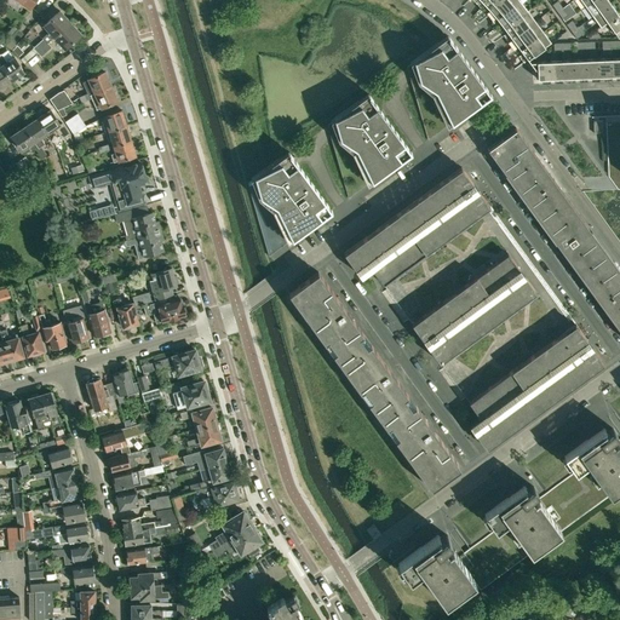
[(497,0),(488,9),(492,12),(487,16),(493,21),(497,17),(517,0),(497,0)]
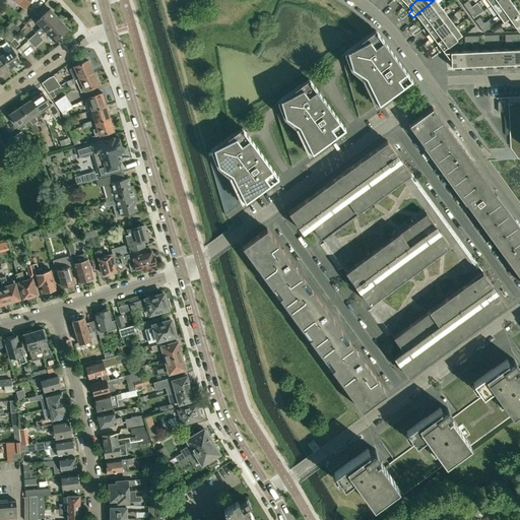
[(435,0),(434,0),(416,14),(413,17),(416,22),(420,20),(424,23),(443,8),(435,0)]
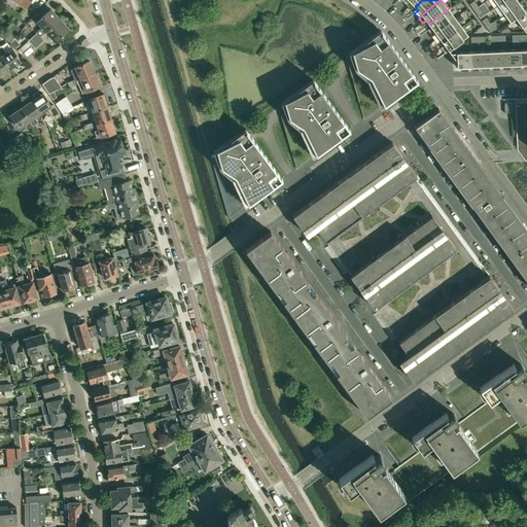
[(504,13),(519,3),(517,0),(504,0),(498,5),(504,13)]
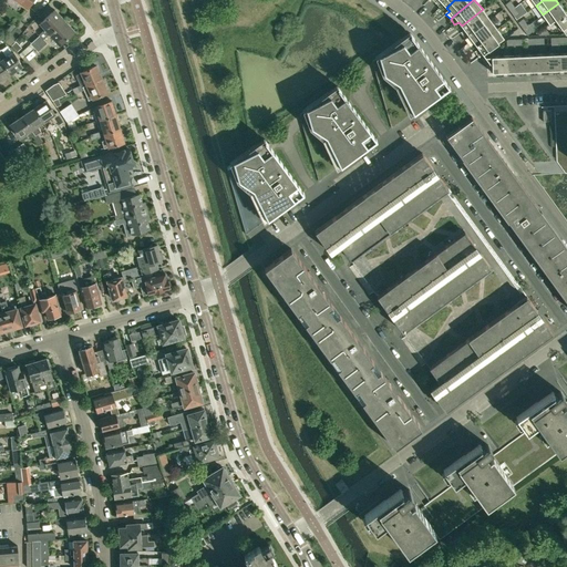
[(509,10),(515,7),(509,1),(505,4),(509,10)]
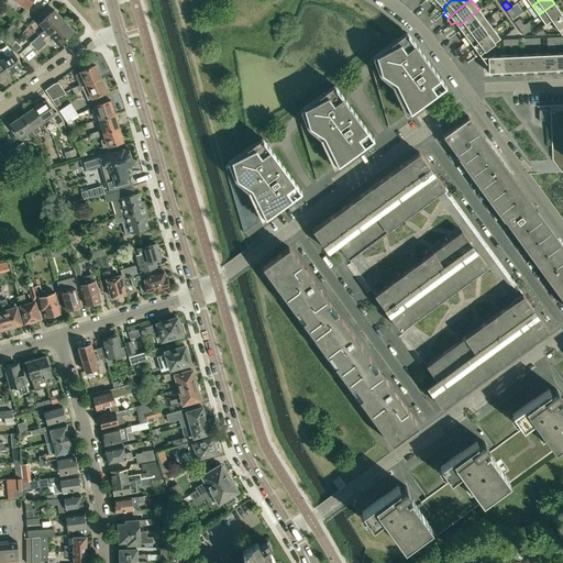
[(545,23),(561,12),(554,3),(539,14),(545,23)]
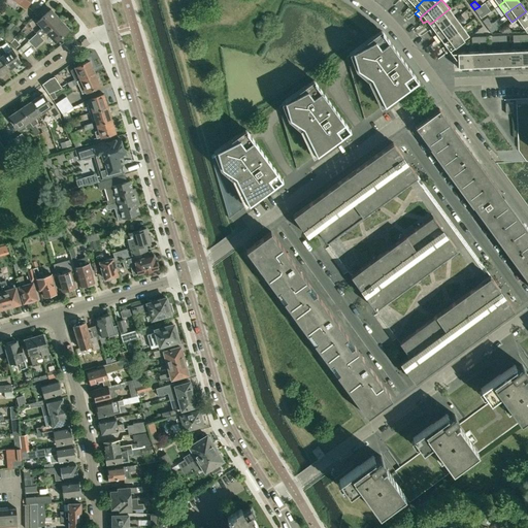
[(480,6),(474,9),(479,15),(484,12),(480,6)]
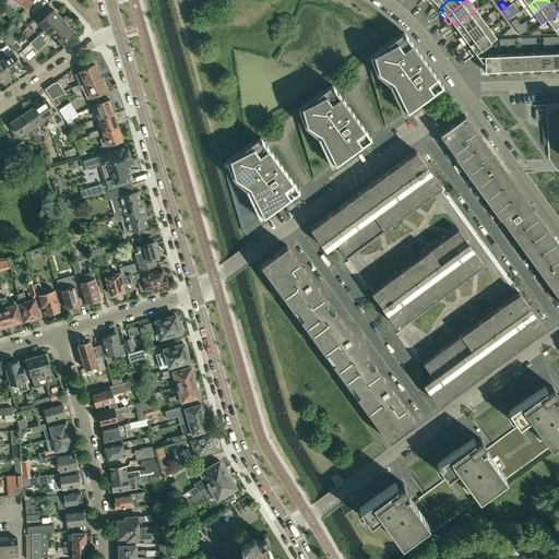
[(455,25),(458,28),(453,32),(458,37),(462,34),(483,19),(476,9),(455,25)]
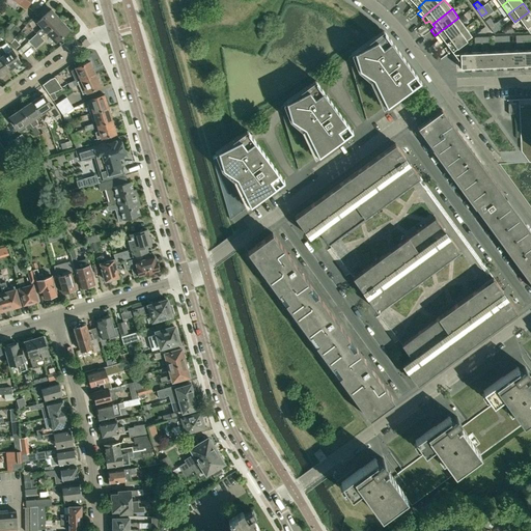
[(40,36),(45,32),(60,19),(51,9),(37,21),(44,27),(28,40),(32,45),(40,36)]
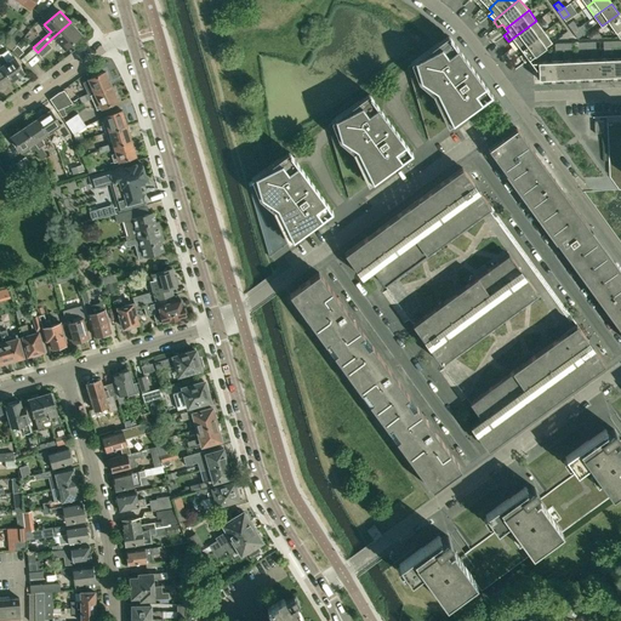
[(620,16),(619,13),(602,26),(602,27),(608,22),(620,36),(620,16)]
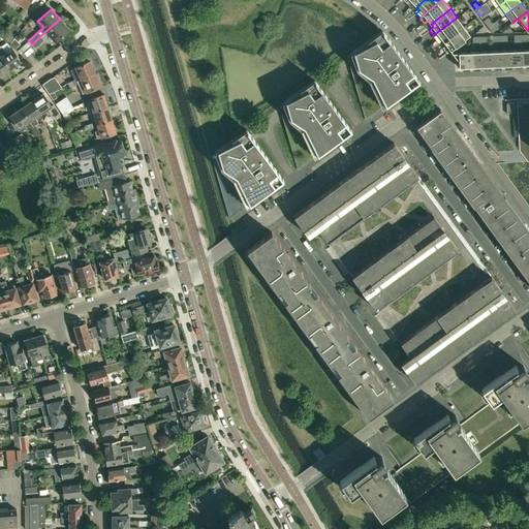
[(457,18),(437,32),(433,35),(437,40),(441,37),(443,41),(463,27),(457,18)]
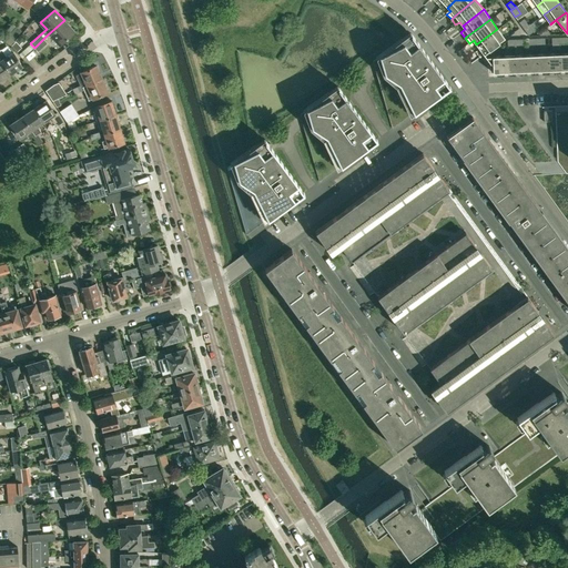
[(524,29),(528,26),(524,19),(519,22),(524,29)]
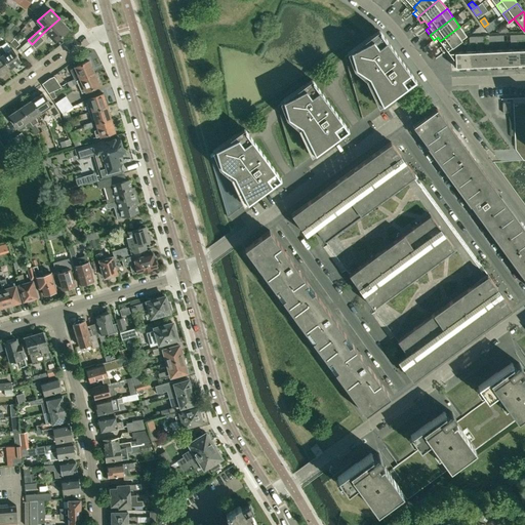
[(54,41),(61,36),(69,29),(59,18),(44,32),(48,36),(49,35),(54,41)]
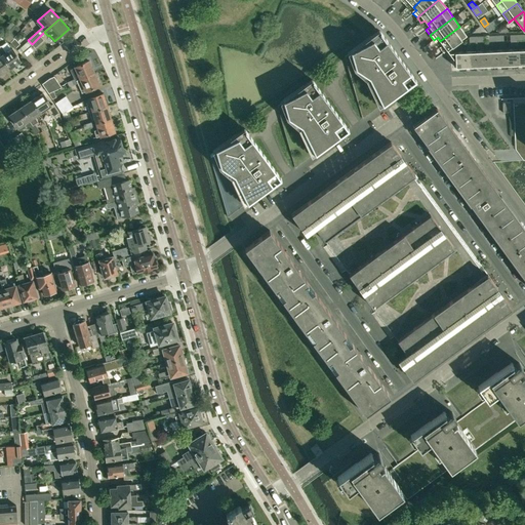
[(488,24),(484,27),(488,33),(492,29),(488,24)]
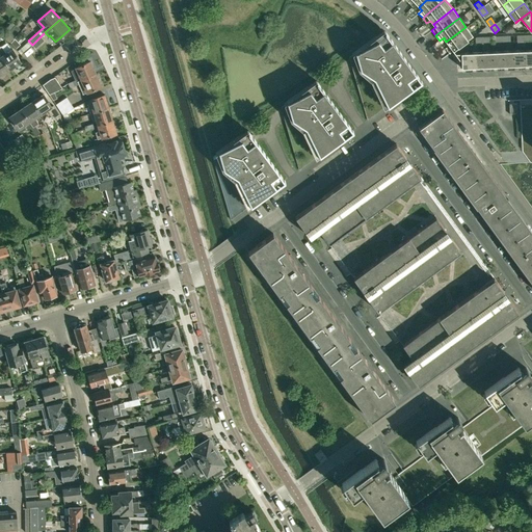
[(5,38),(9,43),(21,30),(17,26),(5,38)]
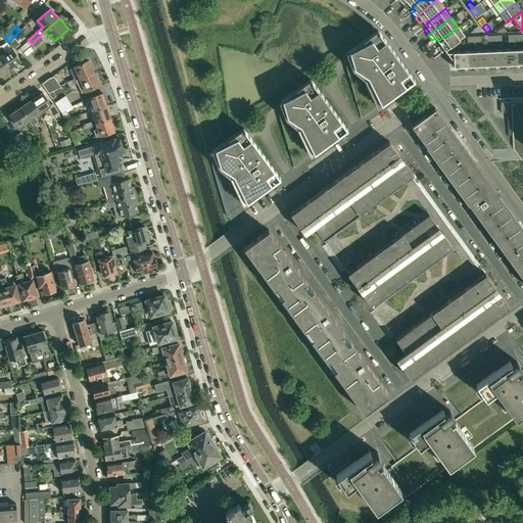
[(438,41),(441,45),(437,47),(441,53),(465,36),(458,27),(438,41)]
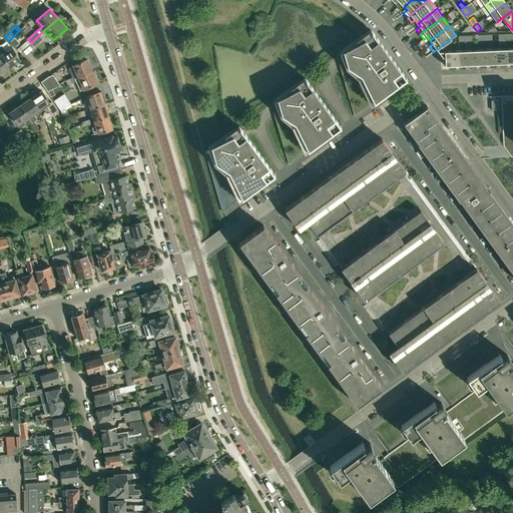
[(344,50),(341,53),(340,52),(337,55),(337,56),(354,116),(407,78),(372,31),(372,30),(370,31),(352,45),(343,49),(344,50)]
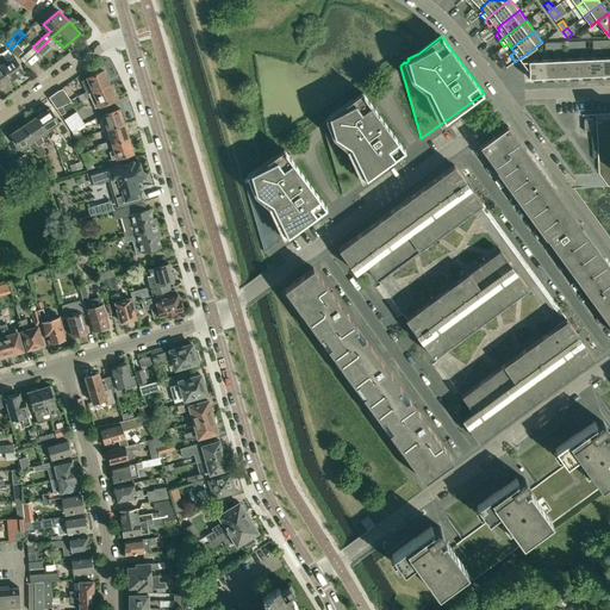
[(25,45),(22,41),(13,48),(20,55),(24,51),(23,49),(25,45)]
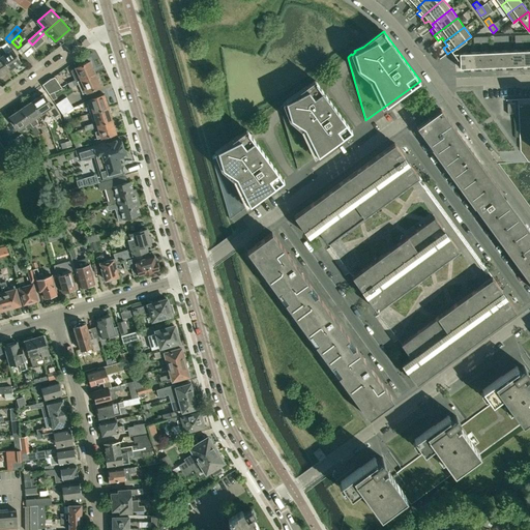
[(35,48),(43,40),(40,36),(32,45),(35,48)]
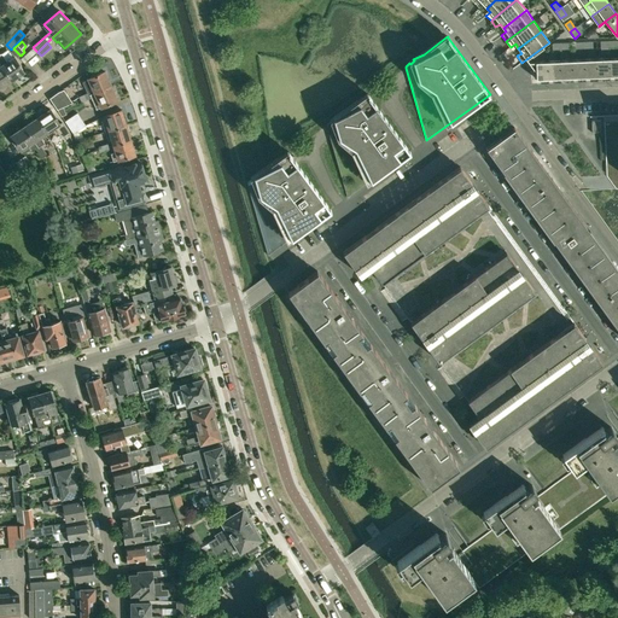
[(15,57),(7,62),(3,54),(1,56),(0,54),(0,64),(1,65),(11,80),(17,76),(19,77),(23,75),(23,73),(24,71),(15,57)]
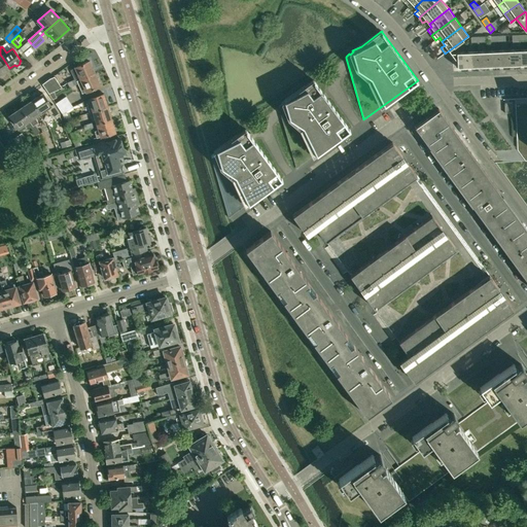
[(510,65),(521,64),(520,49),(510,50),(510,65)]
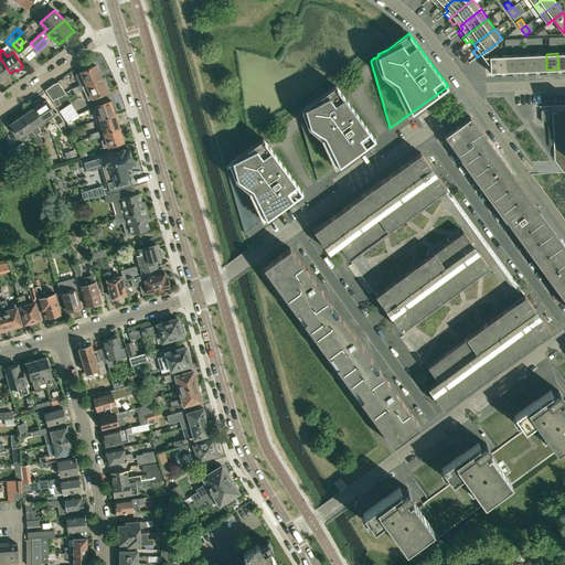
[(513,71),(524,71),(523,54),(512,55),(513,71)]
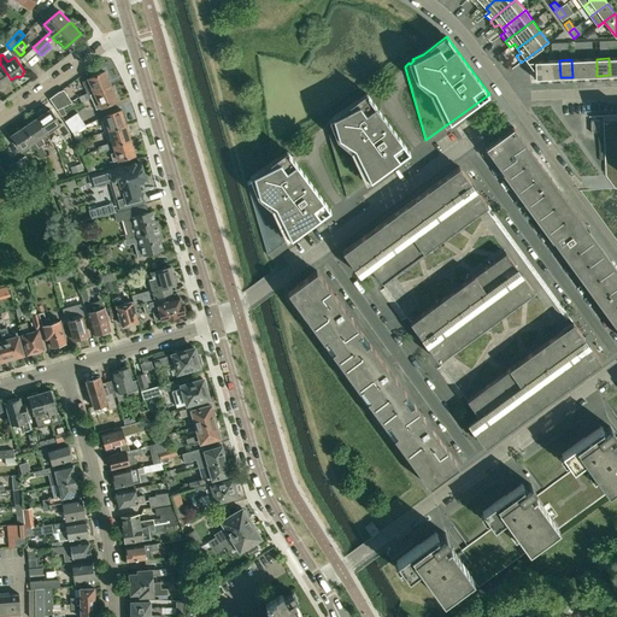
[(573,77),(585,76),(585,59),(571,59),(573,77)]
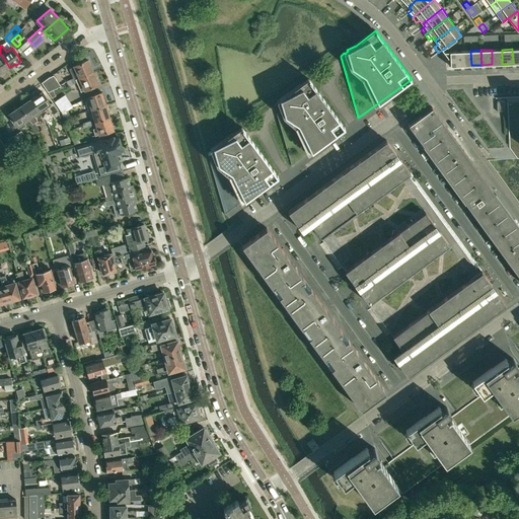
[(492,64),(502,64),(502,50),(492,50),(492,64)]
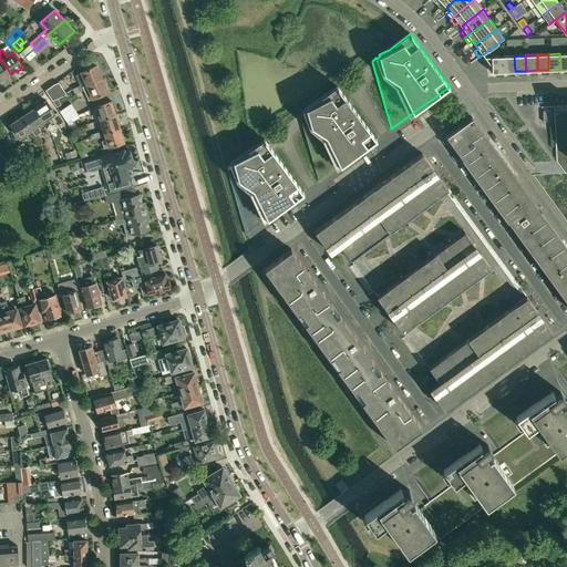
[(492,72),(504,72),(503,55),(485,57),(490,63),(492,63),(492,72)]
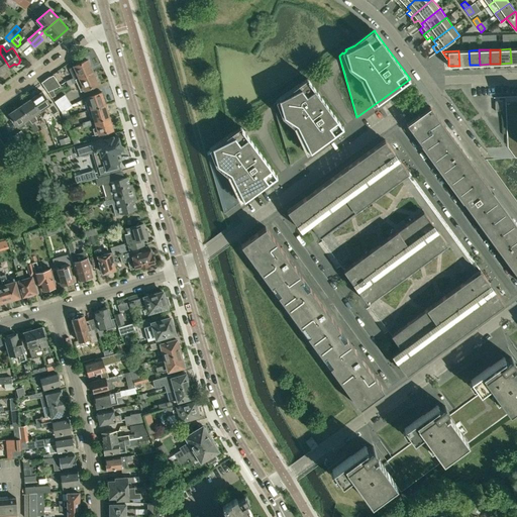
[(459,66),(470,65),(469,50),(458,50),(459,66)]
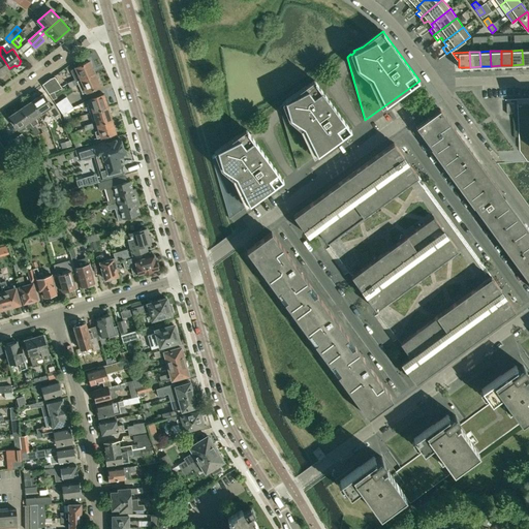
[(0,74),(9,68),(1,56),(0,56),(0,74)]
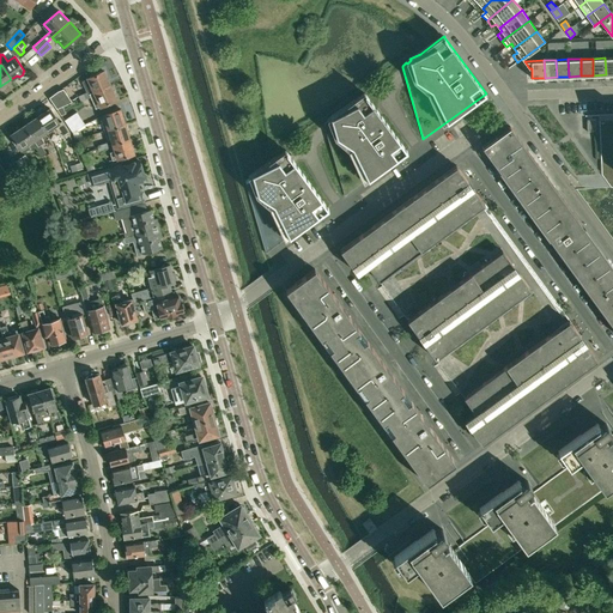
[(90,93),(110,85),(103,71),(87,78),(82,80),(86,92),(89,91),(90,93)]
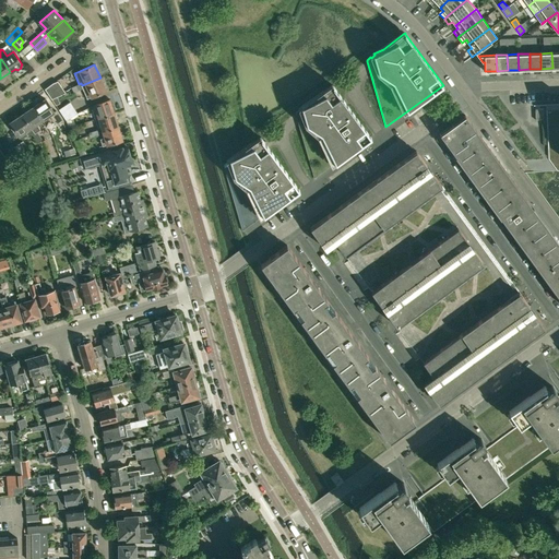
[(87,98),(96,95),(106,90),(100,78),(82,85),(81,83),(79,84),(76,85),(79,90),(82,87),(87,98)]
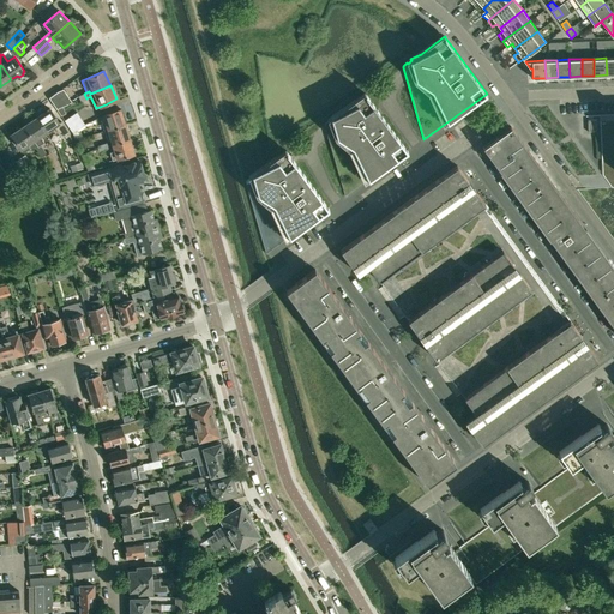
[(49,97),(58,109),(72,102),(64,89),(58,91),(49,97)]
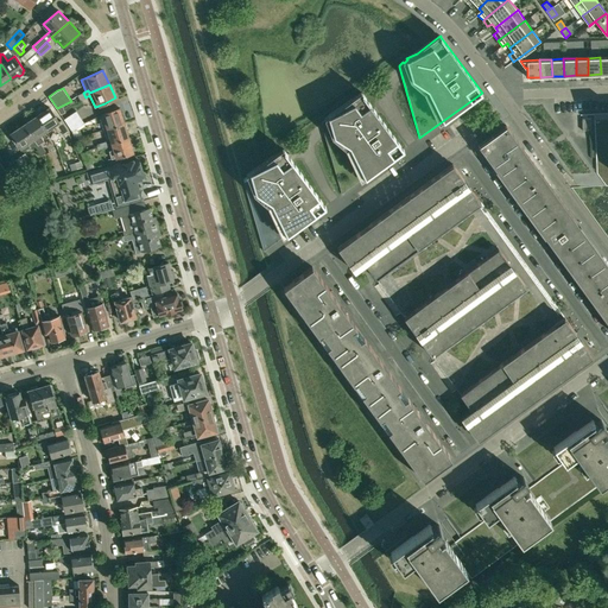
[(328,118),(325,120),(325,119),(321,122),(342,195),(361,181),(404,150),(385,124),(385,125),(374,109),(362,93),(337,111),(328,115),(328,118)]
